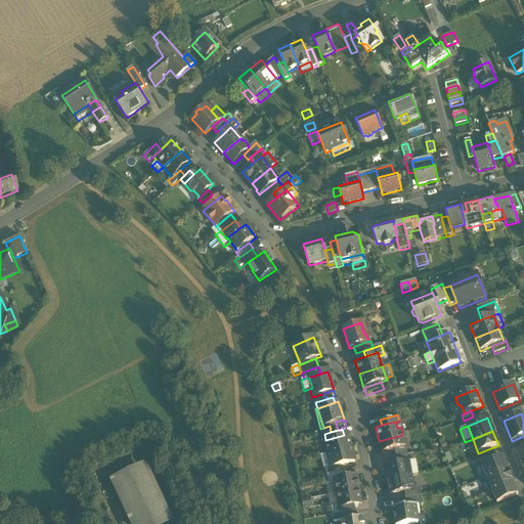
[(409,433),(402,435),(405,446),(412,445),(409,433)]
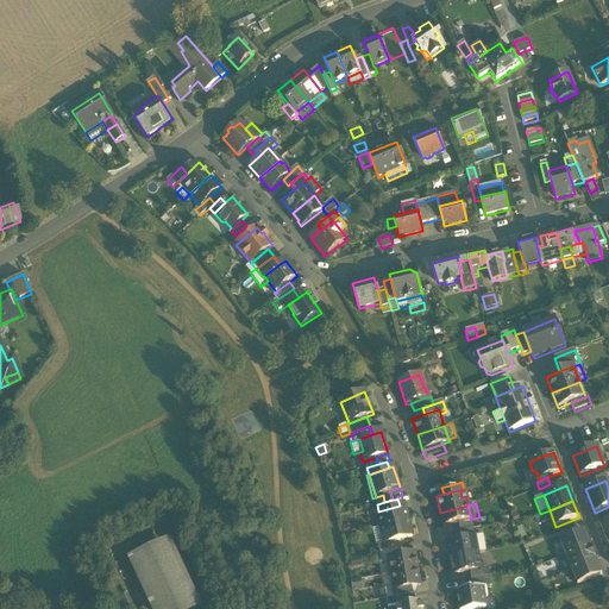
[(377,512),(381,528),(408,521),(405,504),(400,506),(378,512),(377,512)]
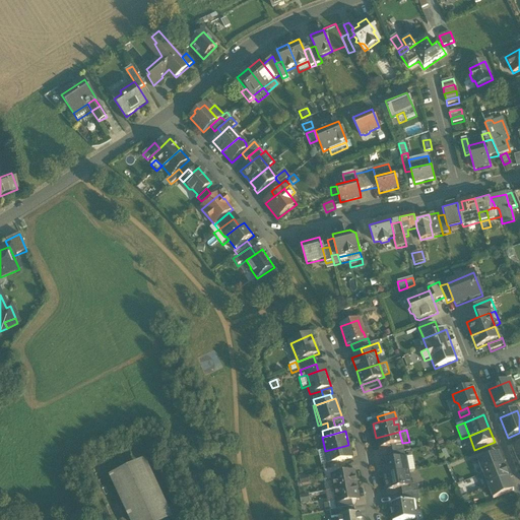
[(402,443),(399,432),(376,438),(379,449),(391,446),(402,443)]
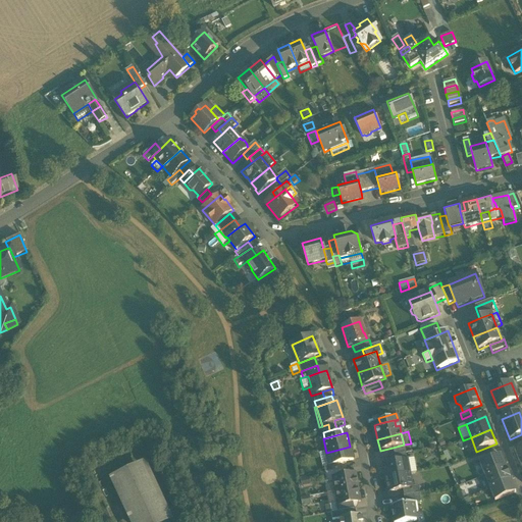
[(393,448),(395,456),(406,454),(404,445),(393,448)]
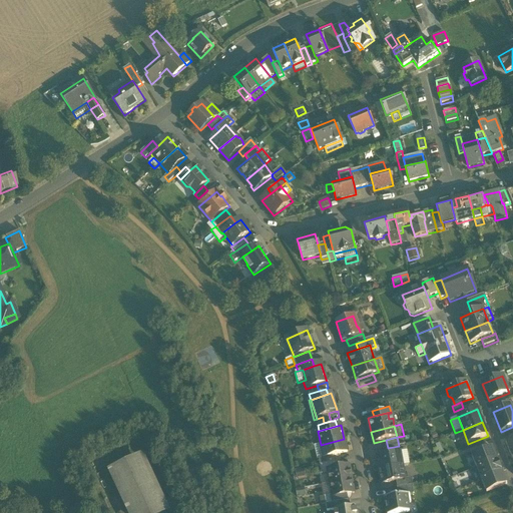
[(348,452),(344,439),(321,445),(324,458),(333,456),(348,452)]
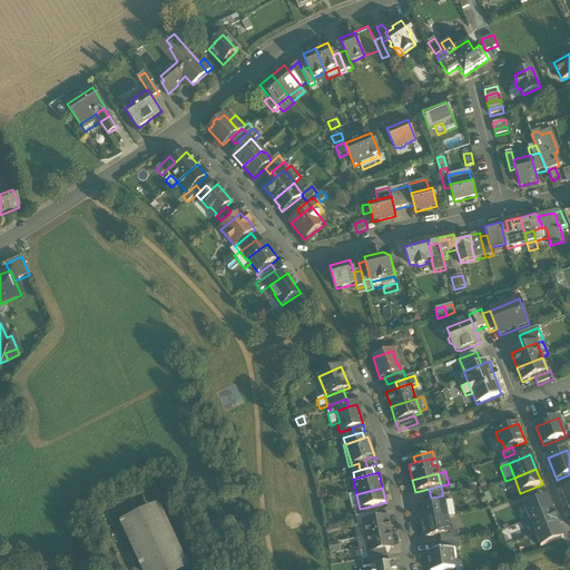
[(328,499),(325,491),(318,494),(322,502),(328,499)]
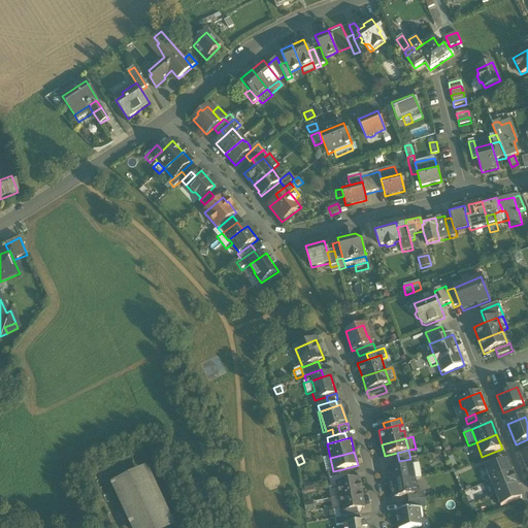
[(457,465),(453,457),(448,459),(452,467),(457,465)]
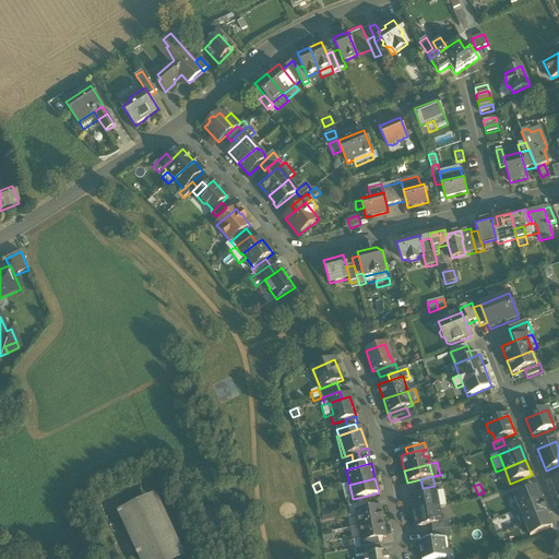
[(353,499),(349,485),(342,486),(346,501),(347,501),(353,499)]
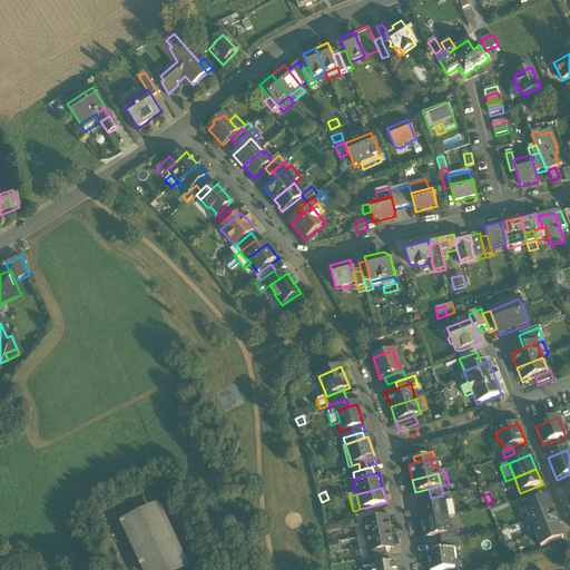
[(444,503),(443,495),(431,498),(428,499),(429,507),(444,504),(444,503)]
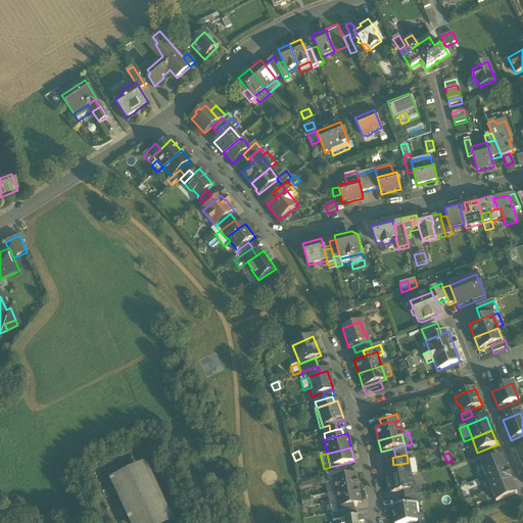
[(481,465),(486,478),(507,470),(507,469),(506,466),(504,460),(502,457),(481,465)]
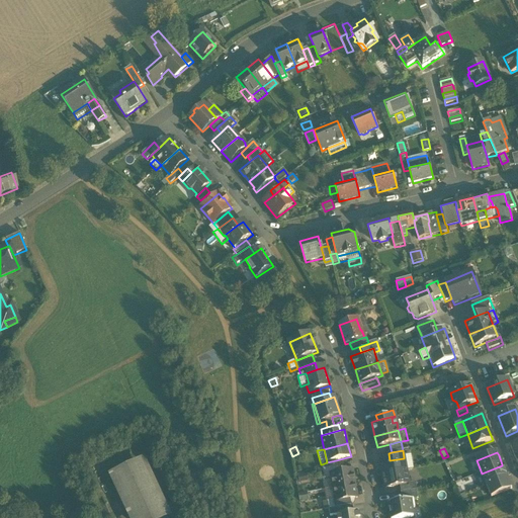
[(411,455),(404,457),(404,458),(407,470),(414,469),(411,455)]
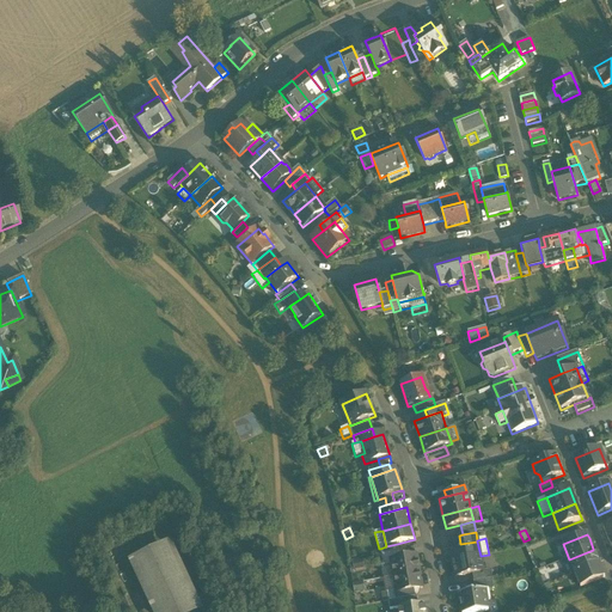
[(450,546),(452,562),(481,556),(477,542),(460,544),(450,546)]
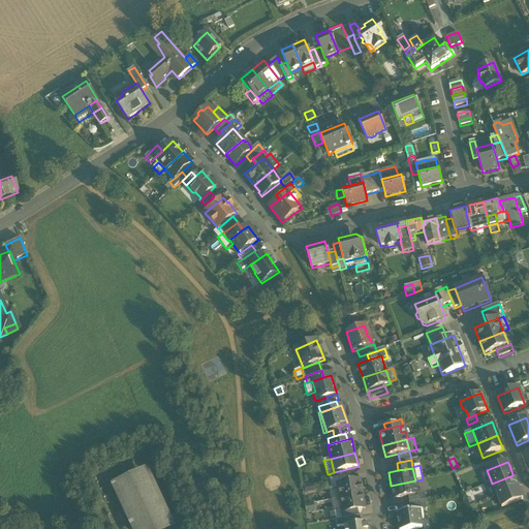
[(329,474),(330,479),(345,476),(343,470),(334,472),(329,474)]
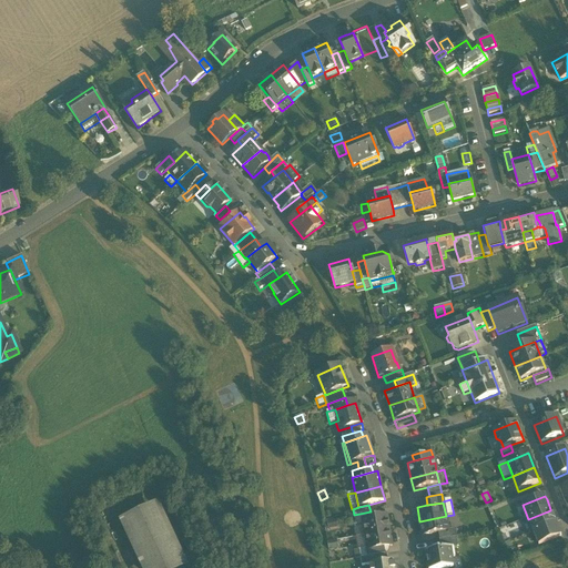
[(125,520),(146,567),(180,567),(152,508),(125,520)]
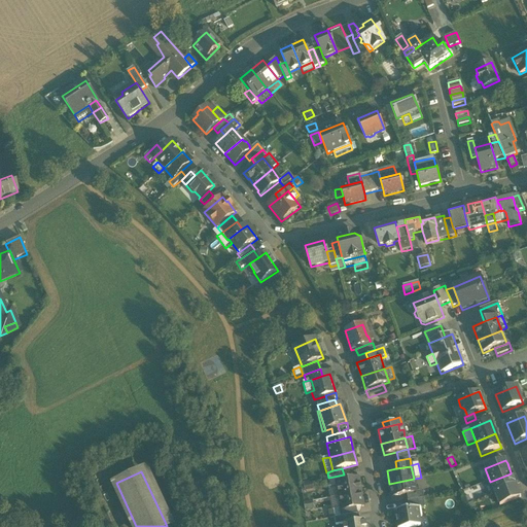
[(516,486),(511,473),(490,482),(495,494),(516,486)]
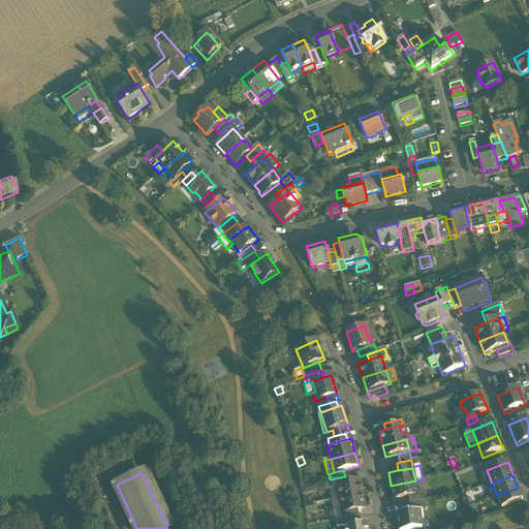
[(348,476),(345,476),(330,479),(332,490),(339,488),(338,485),(349,483),(348,476)]
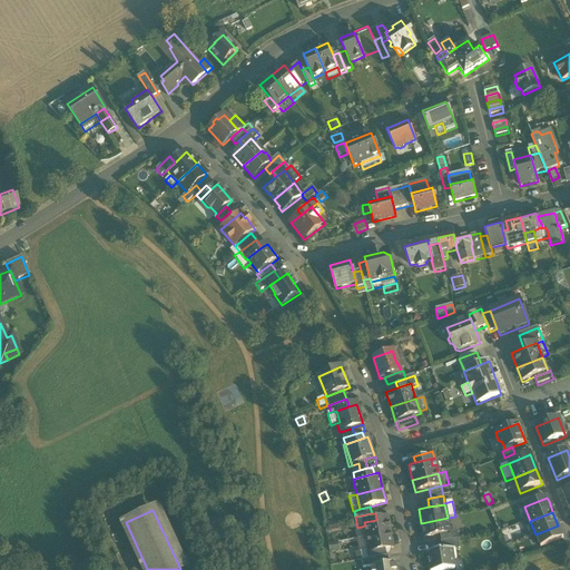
[(365,526),(366,538),(391,533),(389,518),(376,520),(364,522),(365,526)]
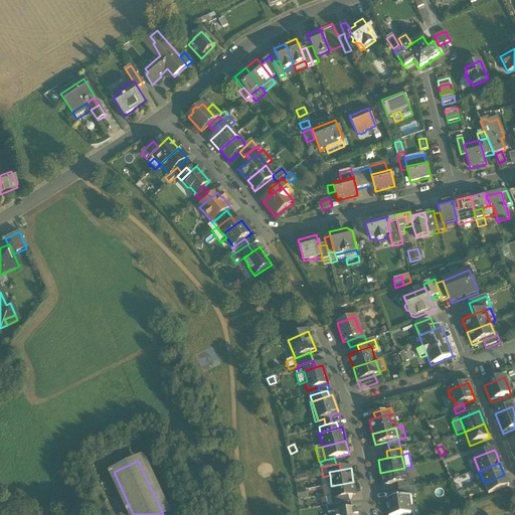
[(406,482),(404,468),(380,473),(383,487),(397,484),(406,482)]
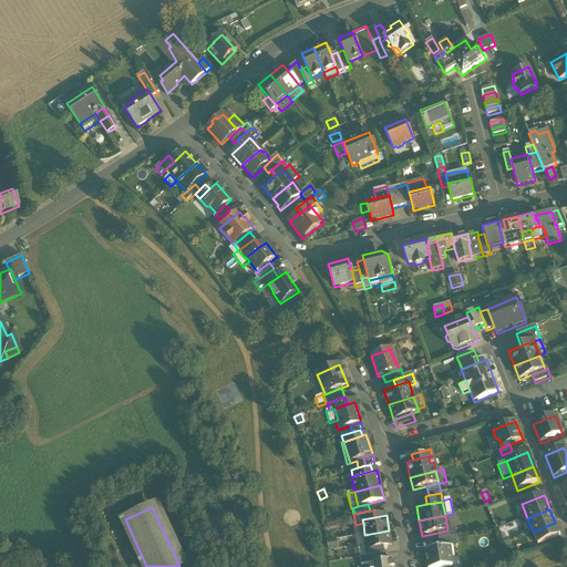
[(336,517),(326,519),(328,529),(338,527),(336,517)]
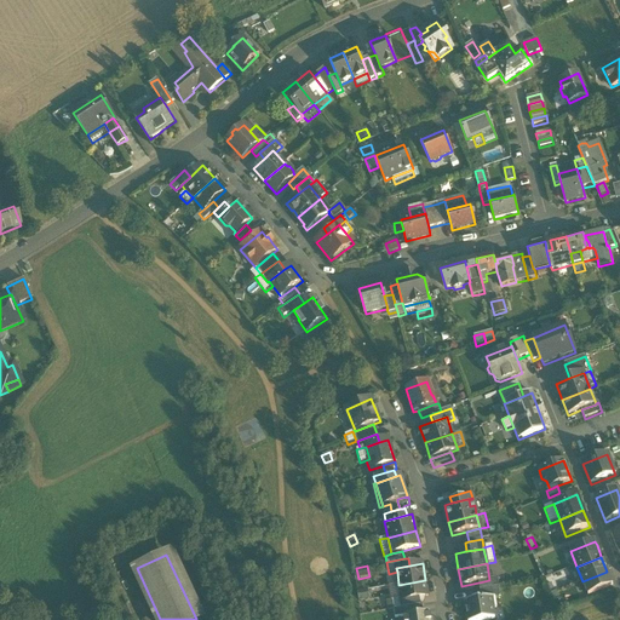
[(587,596),(613,585),(607,572),(583,581),(587,596)]
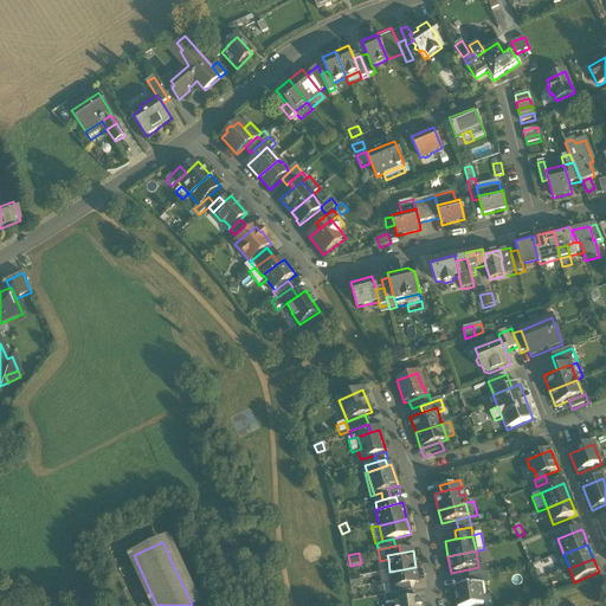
[(468,569),(469,577),(488,574),(487,568),(483,566),(478,567),(468,569)]
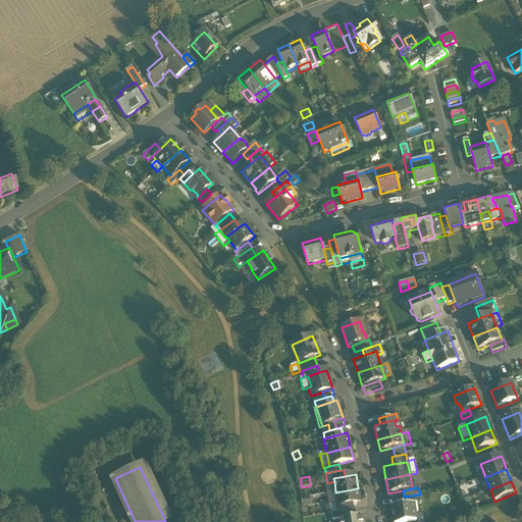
[(360,503),(358,488),(335,492),(338,505),(338,506),(353,504),(360,503)]
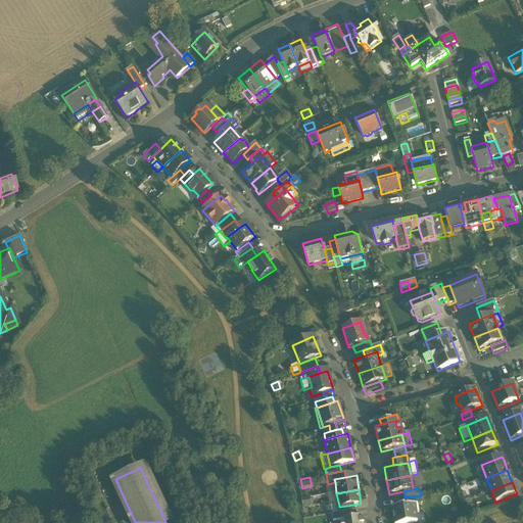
[(339,506),(336,493),(327,494),(329,507),(331,507),(339,506)]
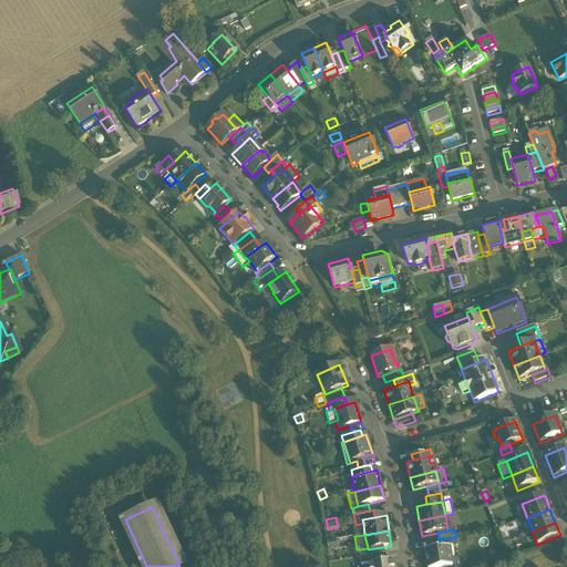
[(457,546),(456,537),(439,539),(441,548),(453,547),(457,546)]
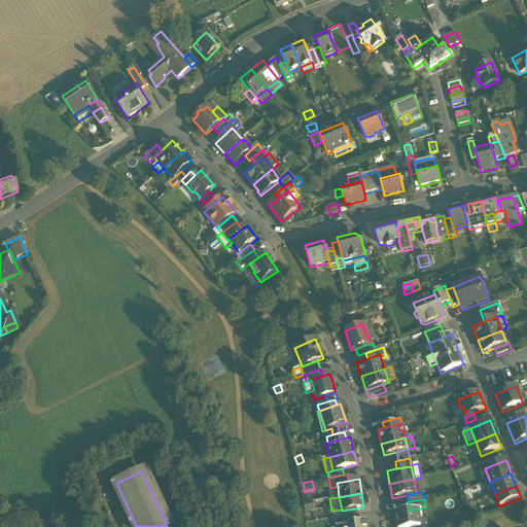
[(313,501),(303,503),(305,512),(314,510),(313,501)]
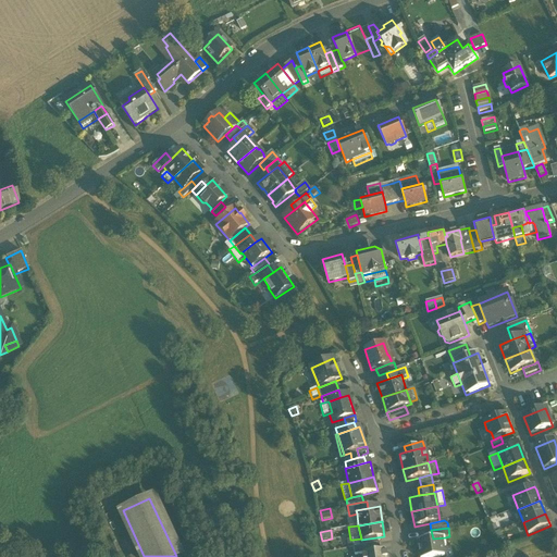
[(353,540),(354,548),(378,544),(376,537),(361,540),(361,539),(353,540)]
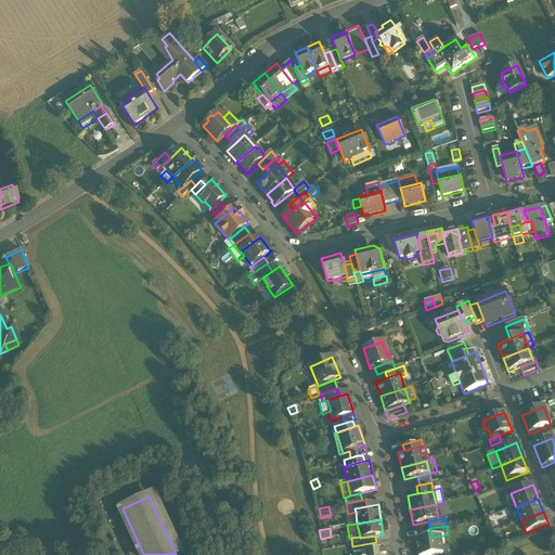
[(416,539),(418,554),(441,554),(443,554),(441,545),(444,545),(443,536),(431,537),(416,539)]
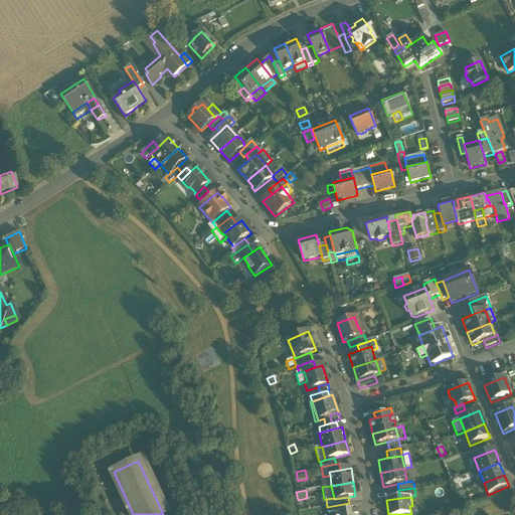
[(327,507),(328,514),(335,513),(335,512),(352,510),(351,503),(349,503),(327,507)]
